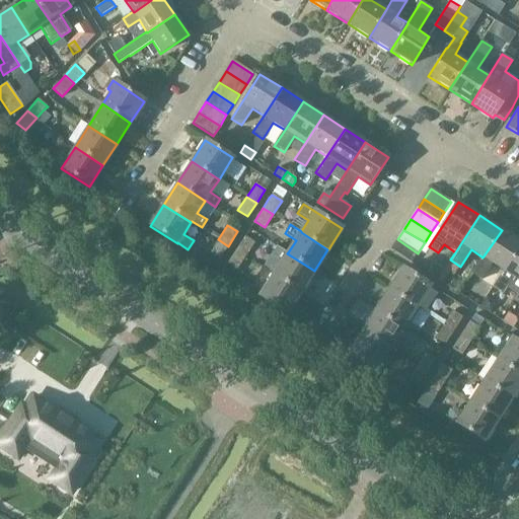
[(503,271),(518,245),(518,240),(502,230),(483,257),(471,274),(482,281),(493,264),(503,271)]
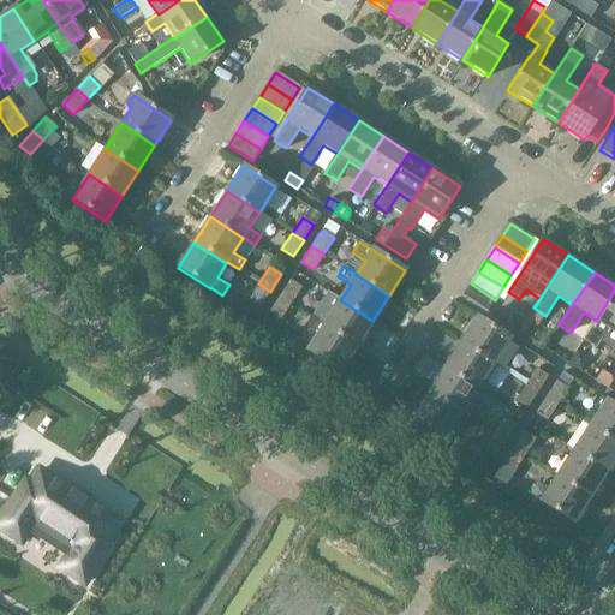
[(291,304),(299,290),(302,287),(290,279),(279,297),(291,304)]
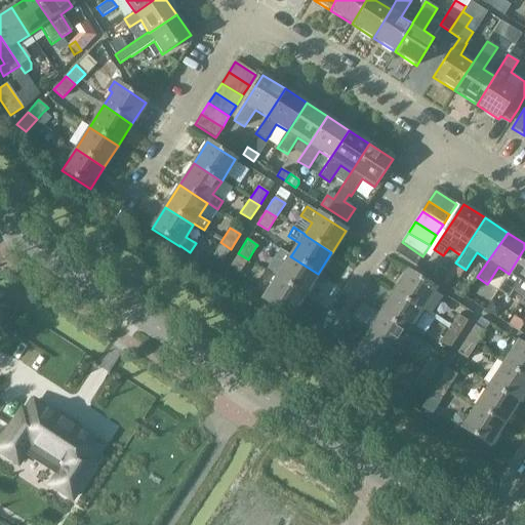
[(223,261),(231,249),(220,242),(212,254),(223,261)]
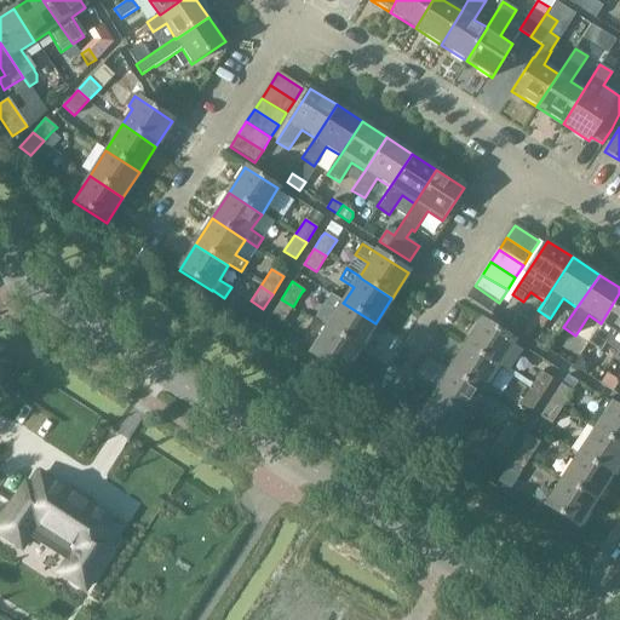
[(499,303),(475,286),(466,298),(492,315),(499,303)]
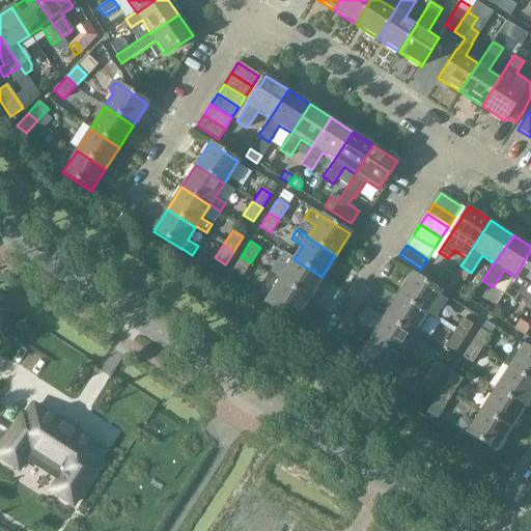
[(307,299),(322,277),(294,259),(295,258),(283,251),(277,260),(288,268),(280,280),(280,281),(307,299)]
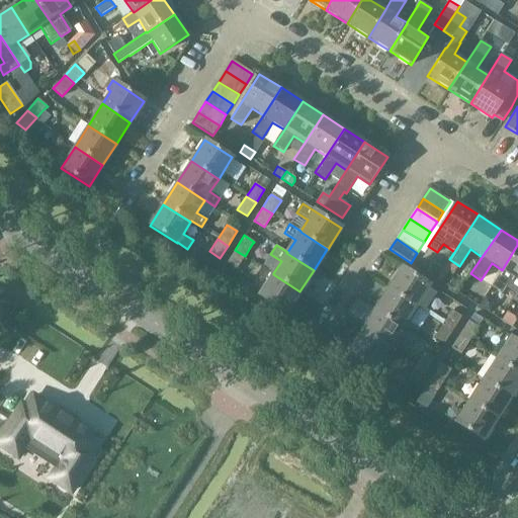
[(501,271),(491,286),(501,293),(501,292),(505,286),(516,293),(517,290),(517,245),(502,270),(501,271)]
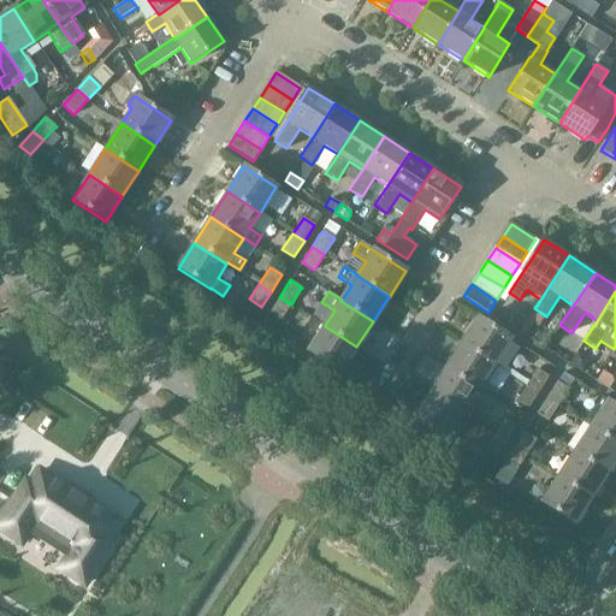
[(279,297),(270,312),(280,319),(291,304),(279,297)]
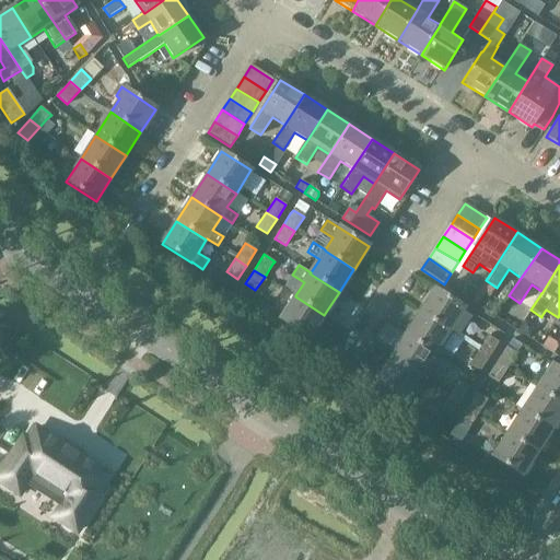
[(310,339),(324,315),(295,296),(295,295),(284,288),(278,298),(290,305),(280,319),(310,339)]
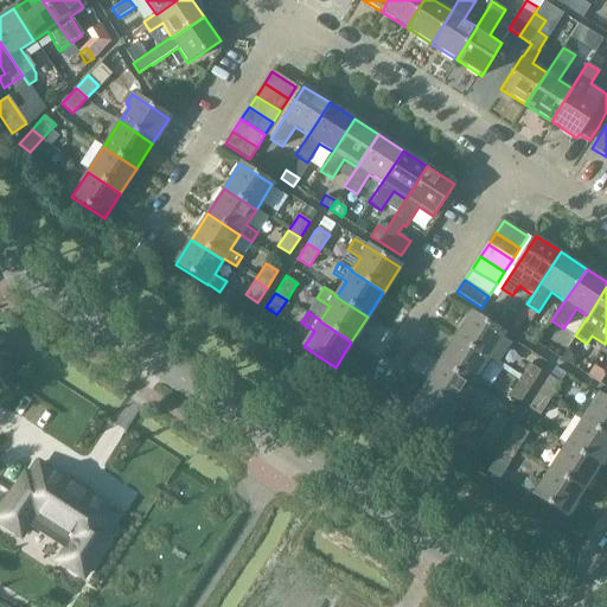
[(472,314),(455,339),(487,359),(503,334),(472,314)]
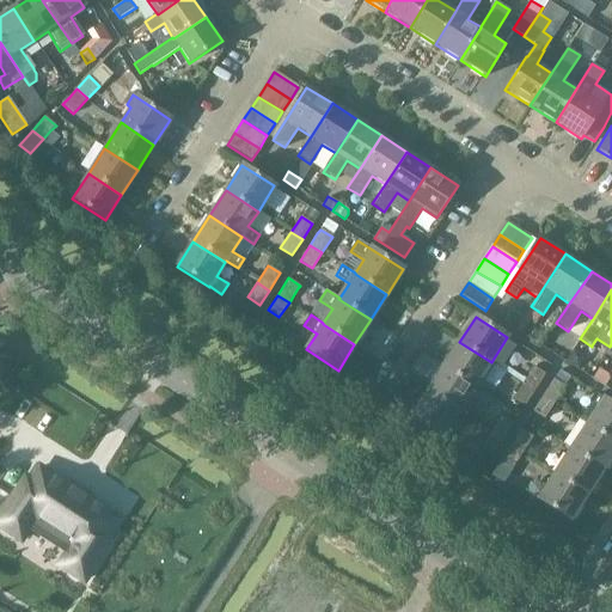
[(475,387),(491,362),(459,342),(444,367),(475,387)]
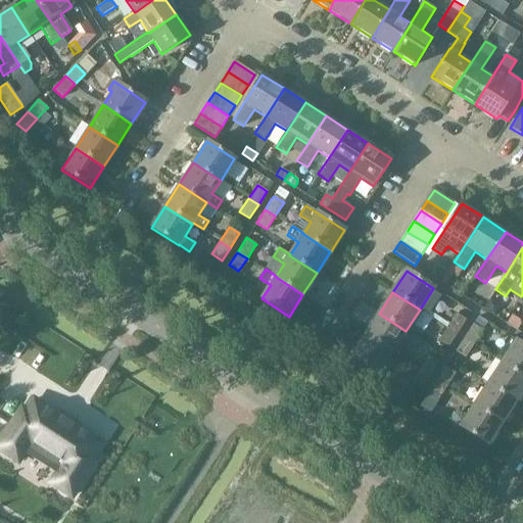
[(457,333),(466,319),(456,313),(446,327),(457,333)]
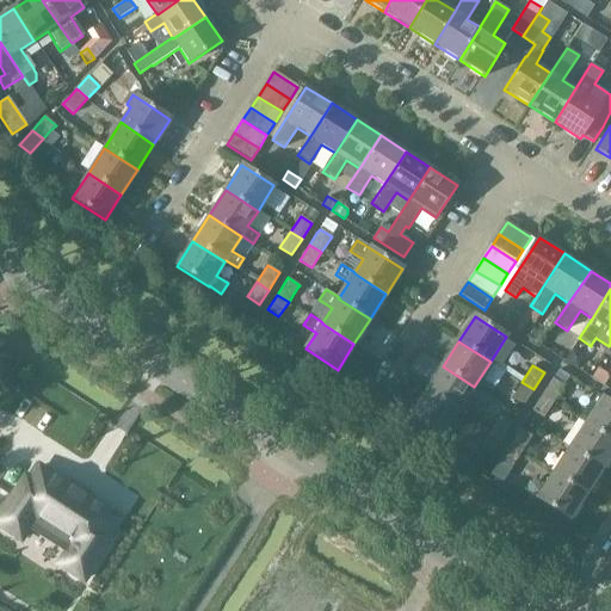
[(458,412),(474,387),(443,366),(426,390),(458,412)]
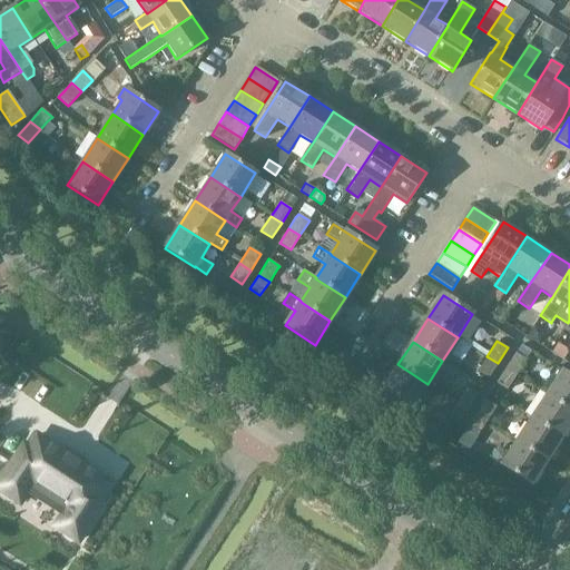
[(566,349),(557,343),(551,353),(562,360),(567,353),(566,349)]
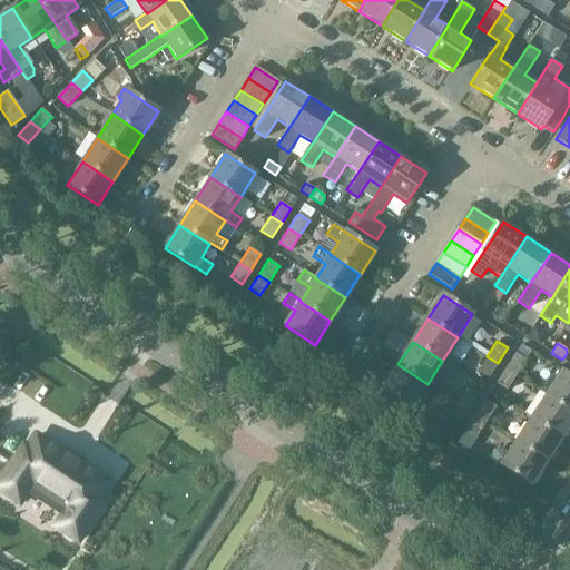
[(526,360),(514,353),(504,369),(516,375),(526,360)]
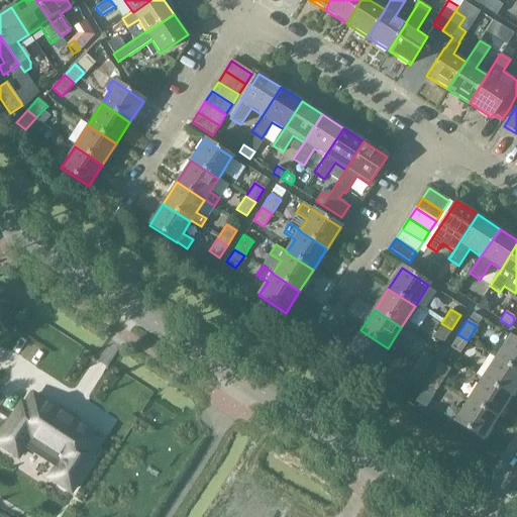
[(451,329),(441,323),(433,336),(442,342),(451,329)]
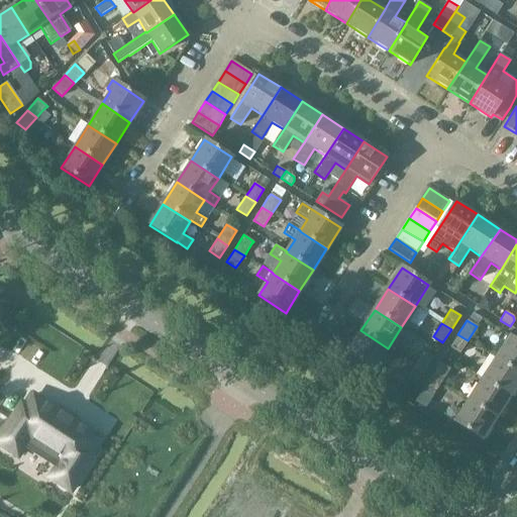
[(374,370),(388,348),(360,330),(346,351),(374,370)]
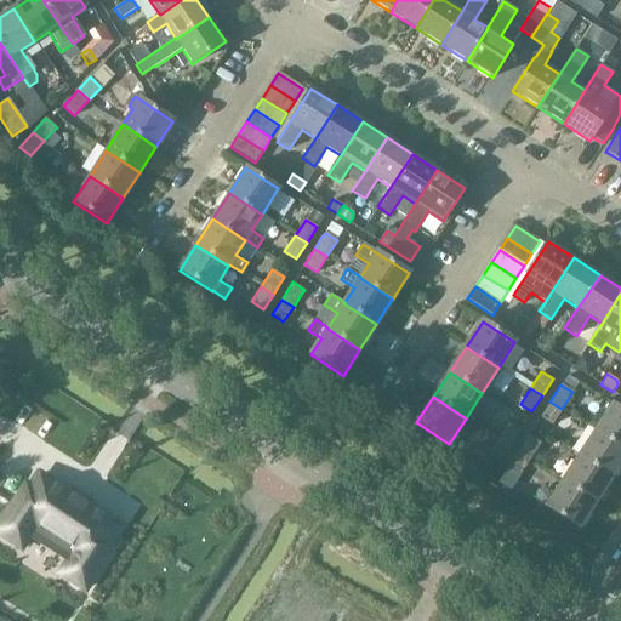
[(605,415),(596,431),(620,446),(620,410),(611,405),(613,404),(607,400),(599,410),(605,415)]
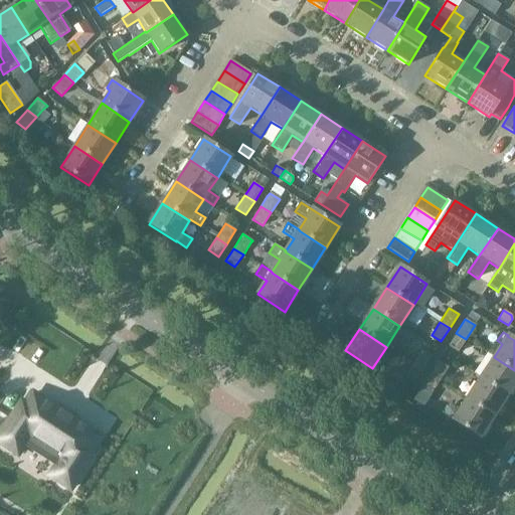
[(466,339),(456,333),(448,346),(458,352),(466,339)]
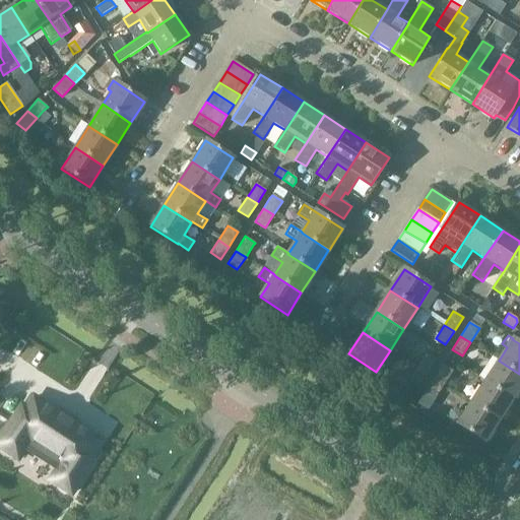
[(427,374),(436,360),(426,353),(416,368),(427,374)]
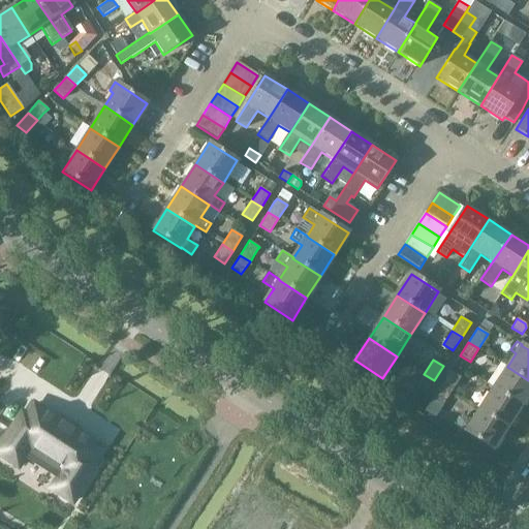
[(522,406),(528,394),(528,380),(507,367),(493,389),(522,406)]
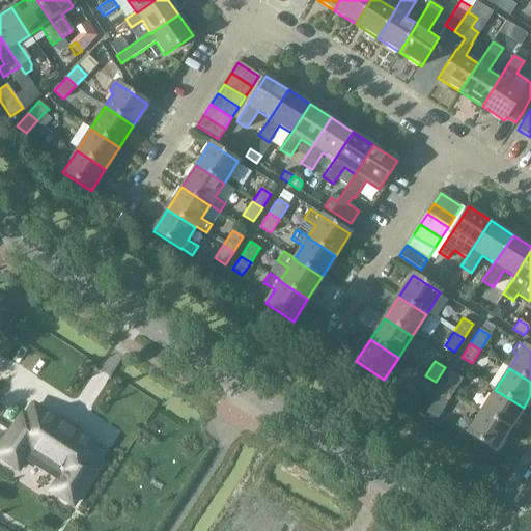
[(453,393),(463,379),(452,371),(442,387),(453,393)]
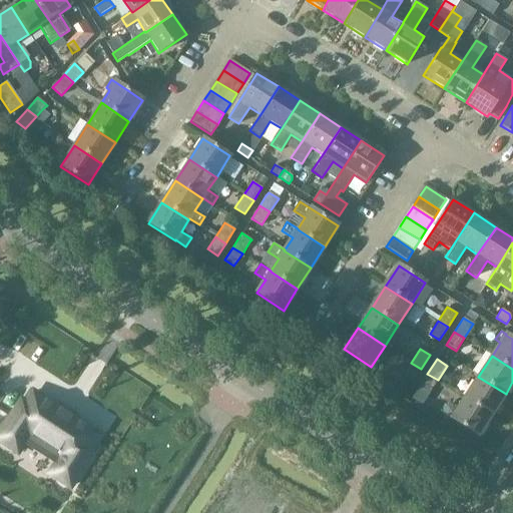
[(421,369),(411,363),(403,376),(413,382),(421,369)]
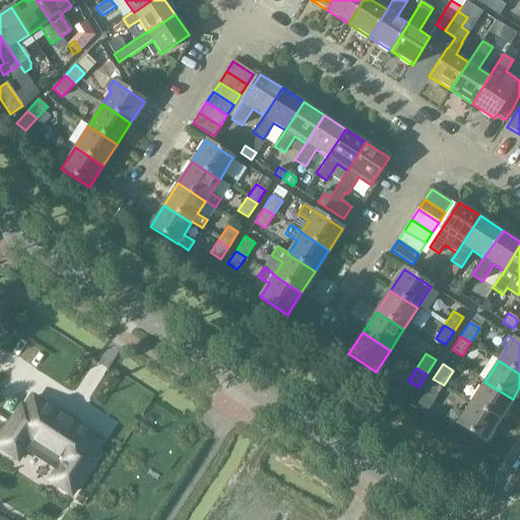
[(433,379),(425,391),(435,398),(444,385),(433,379)]
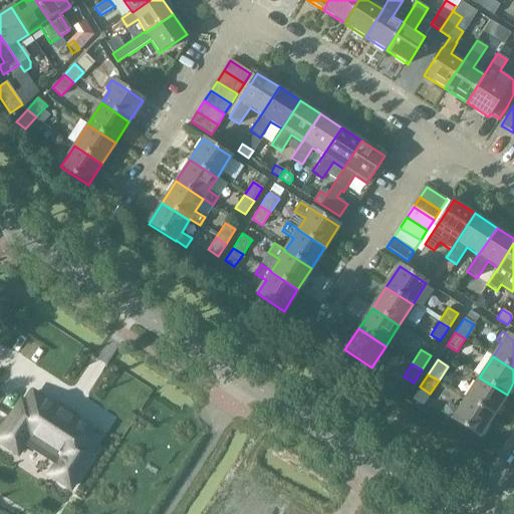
[(493,416),(507,395),(479,377),(466,399),(493,416)]
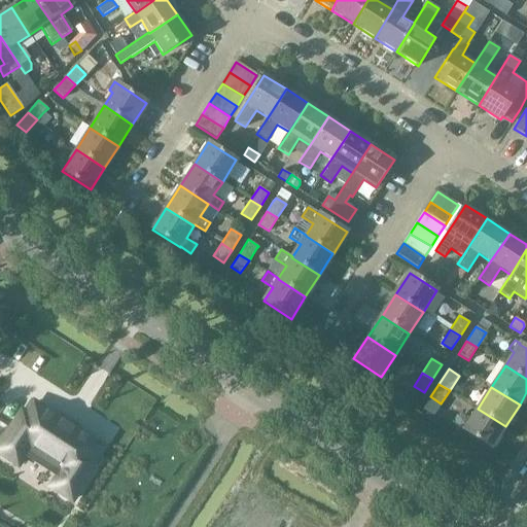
[(22,412),(0,444),(0,453),(18,465),(25,453),(59,473),(50,486),(71,500),(98,460),(94,458),(101,446),(77,431),(78,430),(76,428),(75,429),(59,419),(60,418),(57,416),(57,417),(33,402),(26,414),(22,412)]
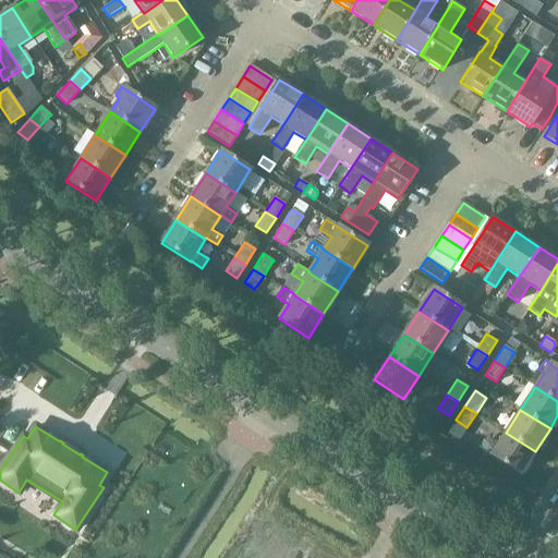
[(520,474),(535,451),(506,433),(490,456),(520,474)]
